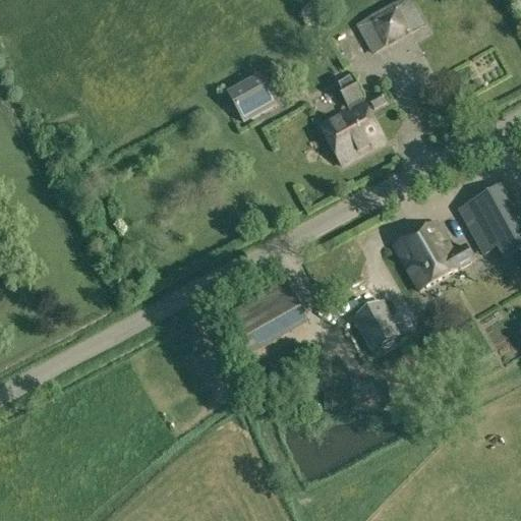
[(409,0),(404,0),(396,5),(412,35),(425,27),(409,0)]
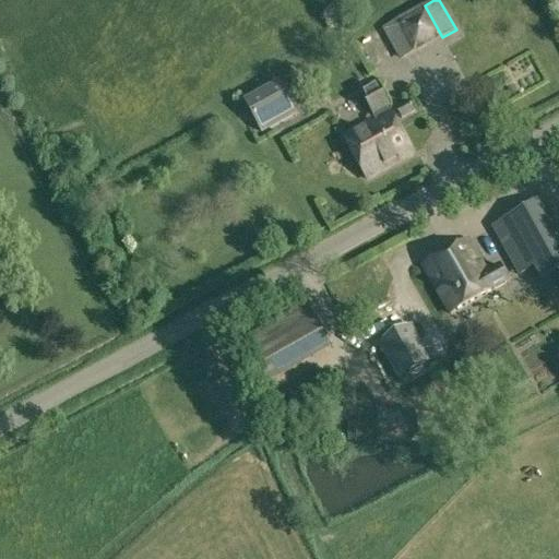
[(515,83),(538,72),(528,52),(506,63),(515,83)]
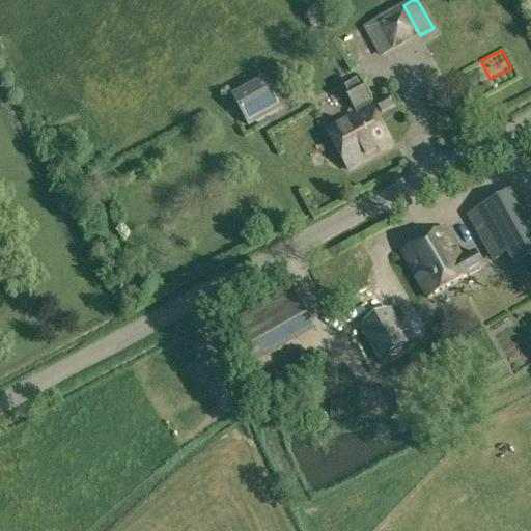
[(470,57),(455,70),(473,90),(487,78),(470,57)]
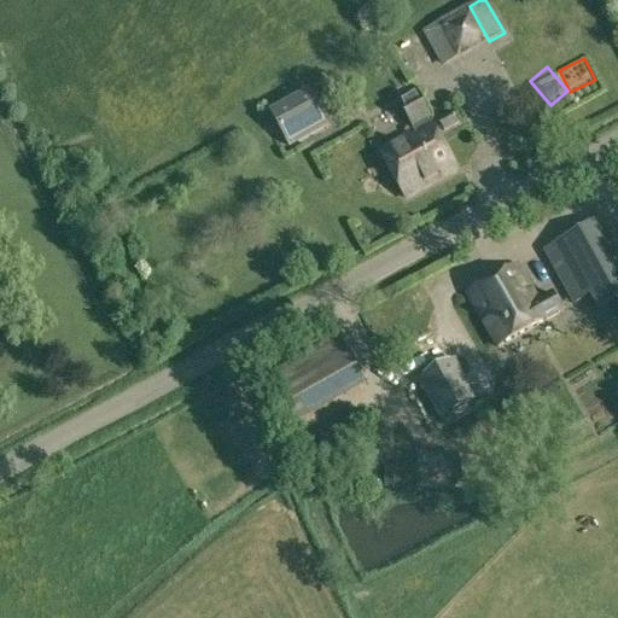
[(458,172),(431,121),(435,118),(420,93),(401,104),(417,133),(382,152),(407,199),(458,172)]
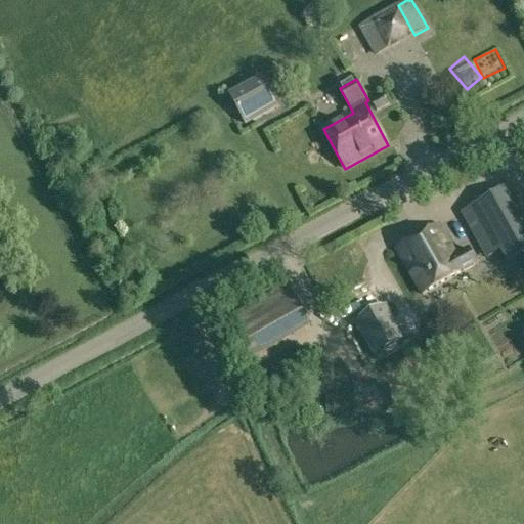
[(264,80),(230,98),(245,125),(278,106),(264,80)]
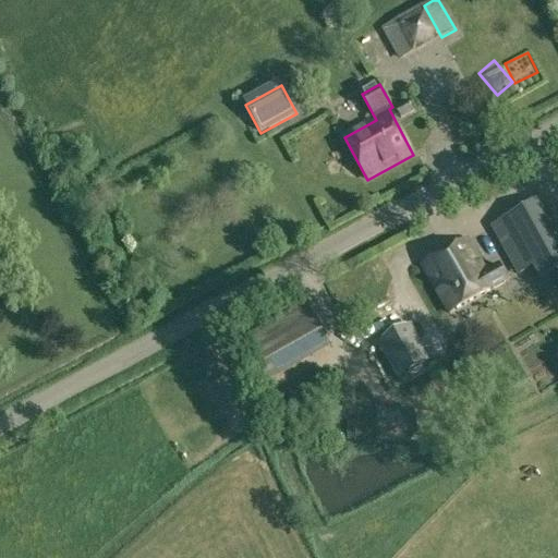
[(398,108),(403,118),(415,112),(410,101),(398,108)]
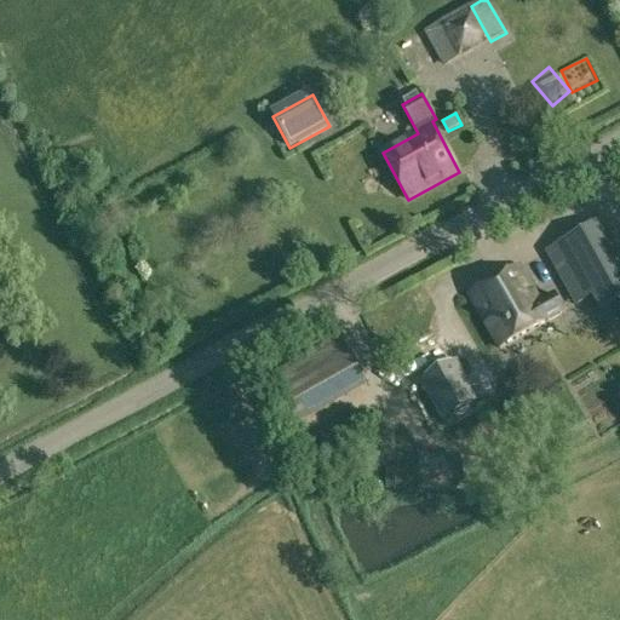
[(547,252),(575,303),(592,293),(602,310),(619,300),(619,262),(598,223),(547,252)]
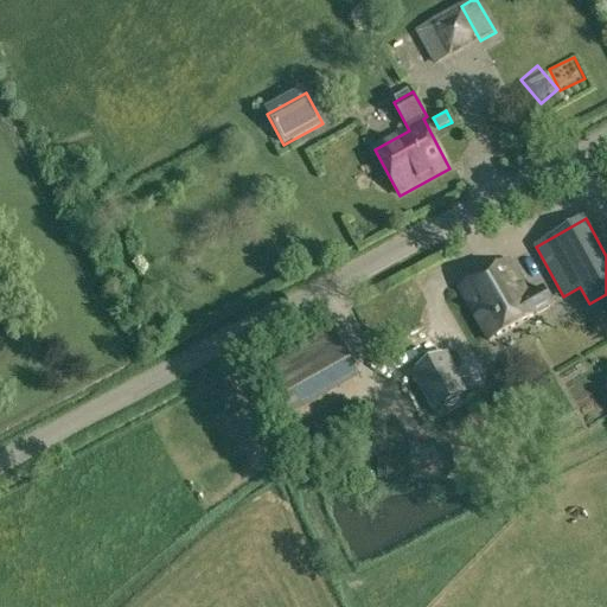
[(543,289),(530,298),(509,262),(459,289),(490,343),(554,307),(543,289)]
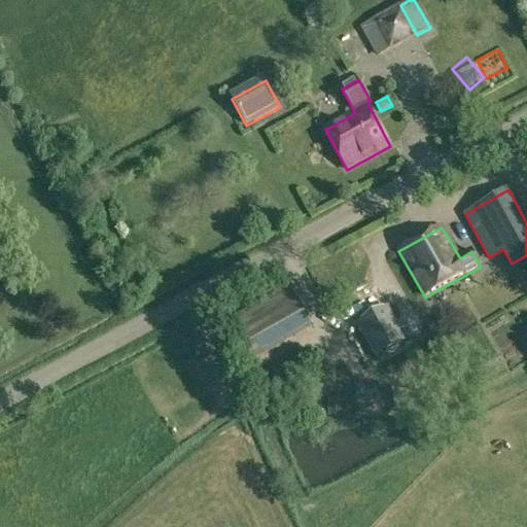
[(288,287),(223,324),(226,330),(246,364),(311,327),(292,293),(288,287)]
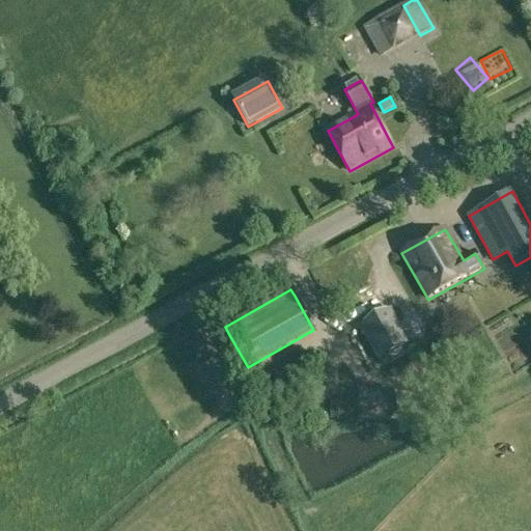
[(380,363),(412,344),(391,308),(359,327),(380,363)]
